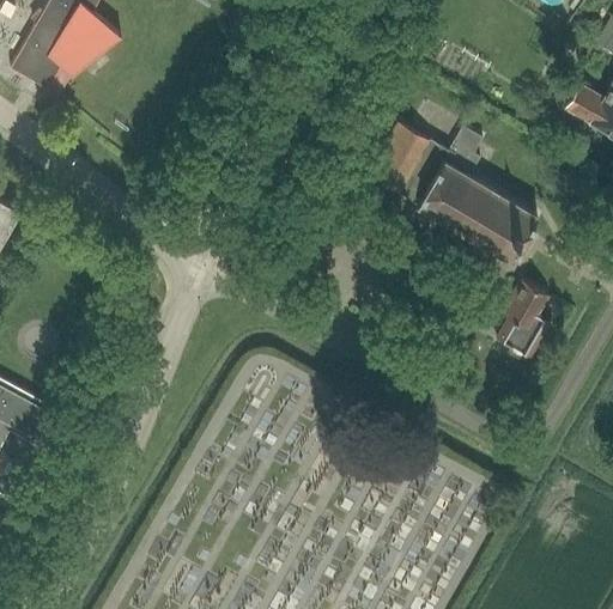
[(72,78),(120,37),(92,12),(98,0),(49,0),(10,68),(46,90),(38,102),(52,109),(71,77),(72,78)]
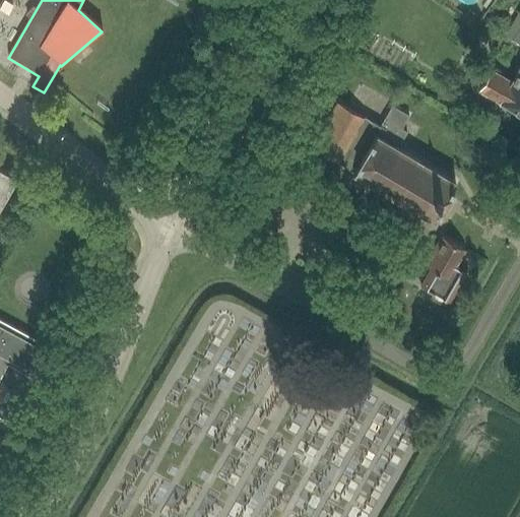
[(478,92),(501,106),(501,105),(519,116),(519,70),(512,84),(491,72),(478,92)]
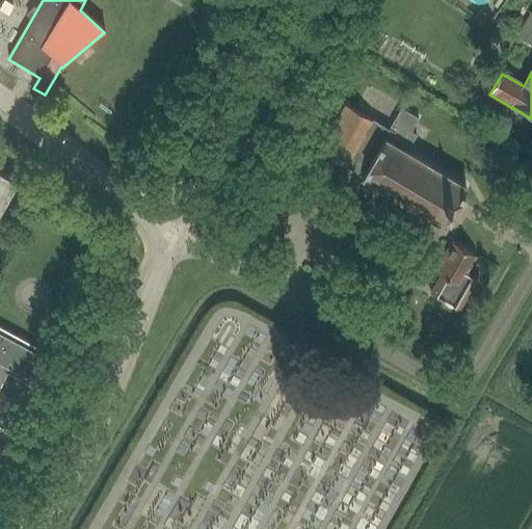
[(362,179),(444,228),(466,189),(407,154),(417,138),(410,135),(419,121),(401,110),(389,131),(345,106),(319,152),(363,177),(362,179)]
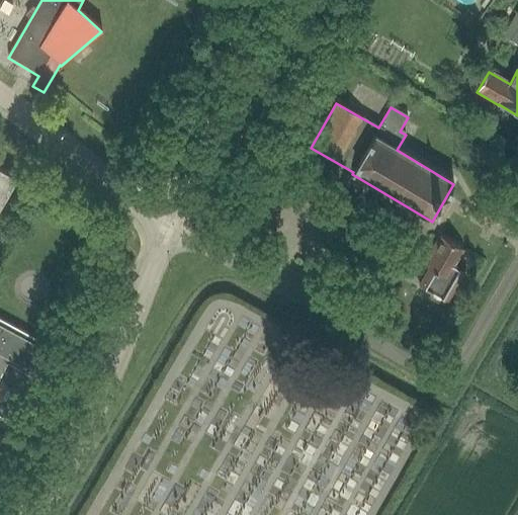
[(0,206),(16,179),(0,170),(0,206)]
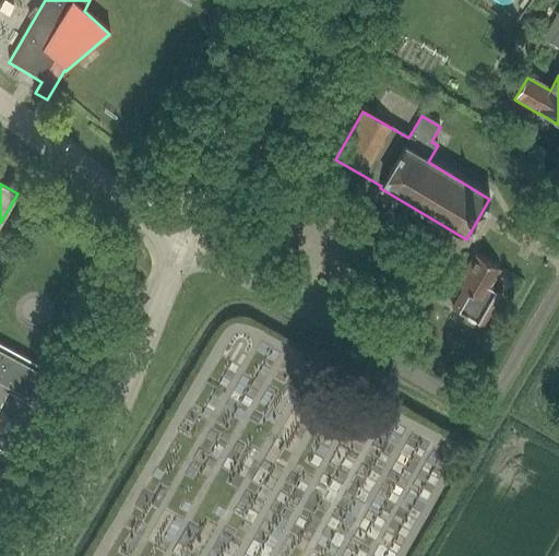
[(483,328),(501,296),(489,290),(500,271),(474,257),(456,287),(463,292),(452,310),(483,328)]
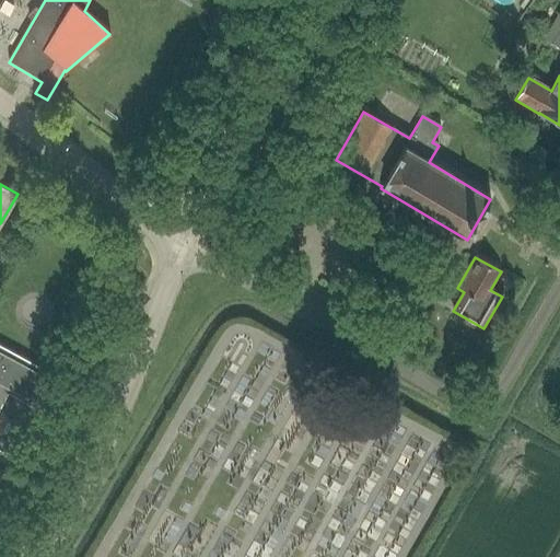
[(0,478),(11,459),(0,452),(0,407),(8,393),(38,409),(55,379),(0,348),(0,478)]
